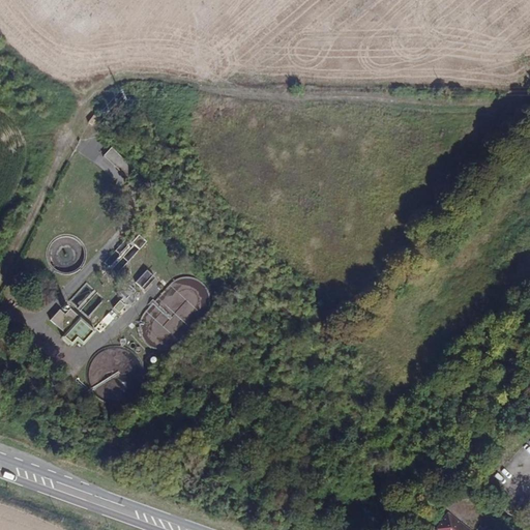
[(90,116),(98,120),(101,113),(96,110),(94,114),(92,113),(90,116)]
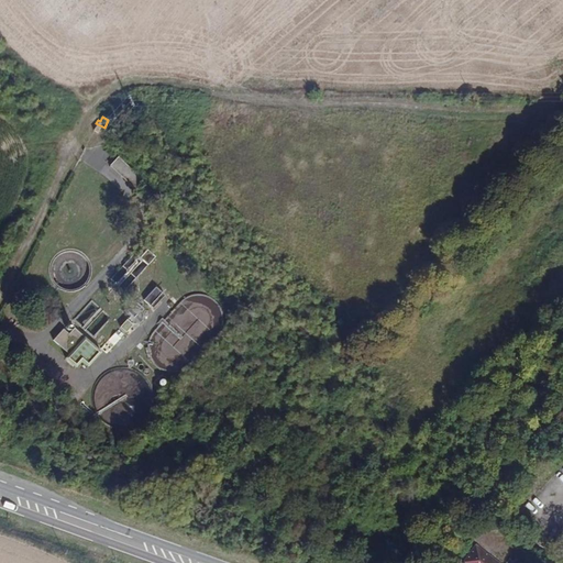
[(110,165),(138,189),(145,180),(119,156),(110,165)]
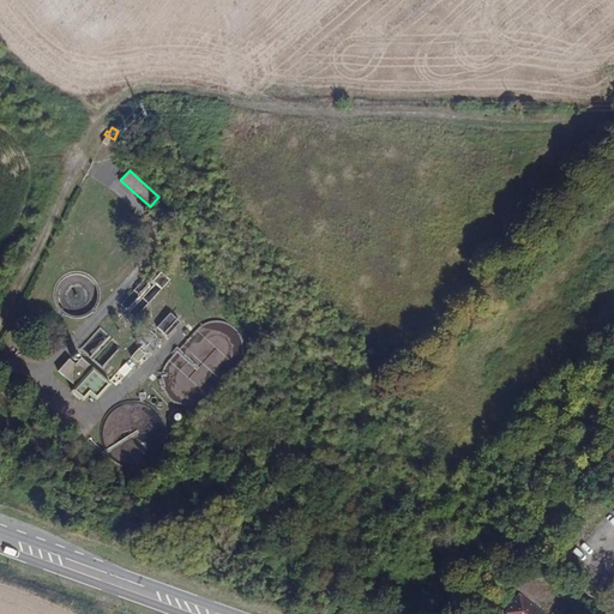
[(148,275),(121,304),(137,317),(162,288),(148,275)]
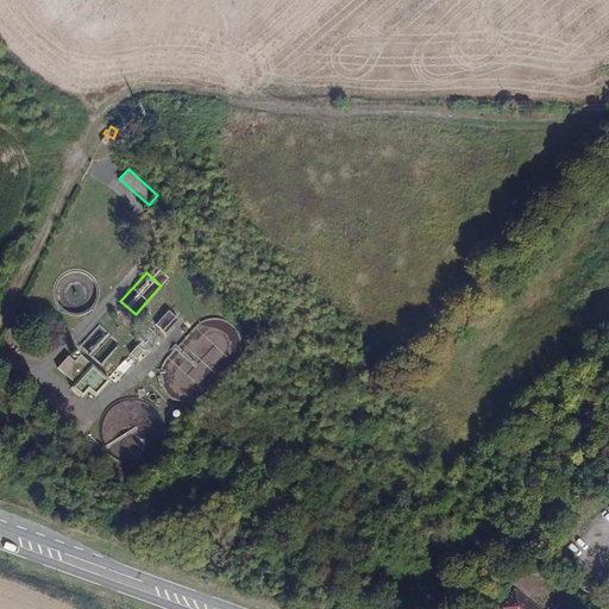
[(169,311),(157,325),(167,333),(179,319),(169,311)]
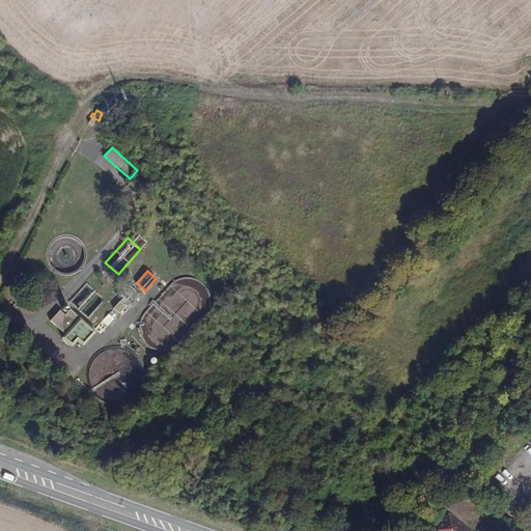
[(120,301),(113,308),(119,312),(126,305),(129,306),(132,305),(134,303),(135,299),(140,300),(143,297),(143,295),(141,290),(137,290),(136,289),(135,286),(129,281),(116,295),(121,299),(121,301),(120,301)]
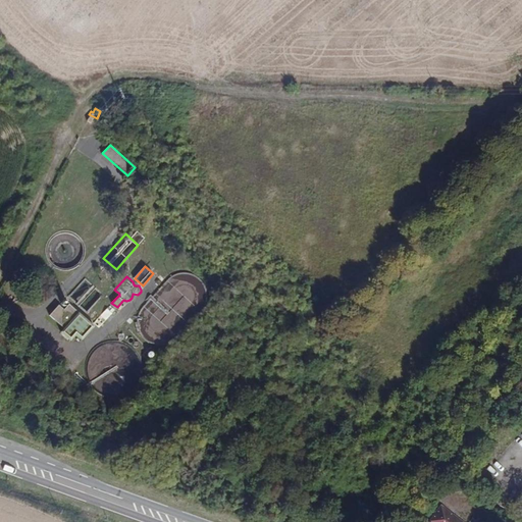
[(86,278),(69,296),(88,313),(104,295),(86,278)]
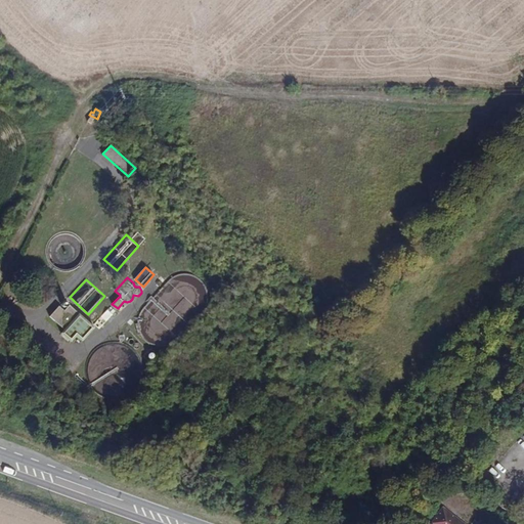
[(59,306),(50,316),(64,329),(61,332),(72,341),(77,336),(82,341),(94,328),(69,304),(63,310),(59,306)]
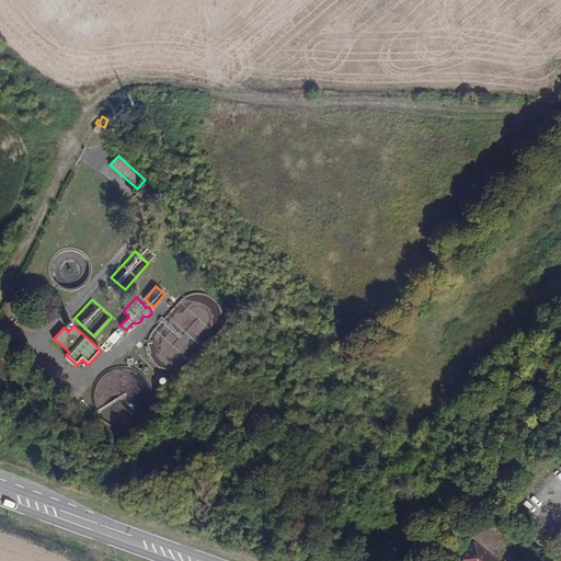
[(101,346),(107,352),(121,336),(115,332),(101,346)]
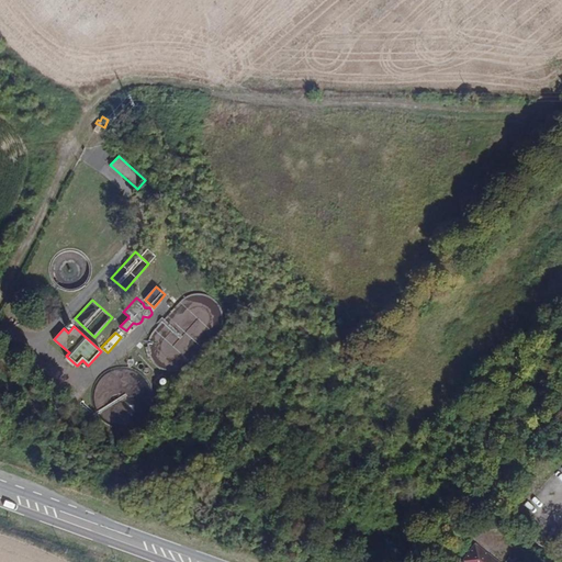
[(161,374),(155,382),(163,390),(170,382),(161,374)]
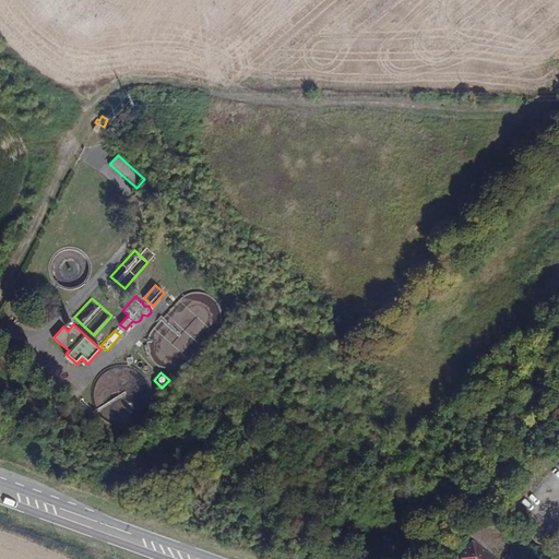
[(510,558),(506,556),(502,558),(496,558),(474,542),(461,558),(510,558)]
